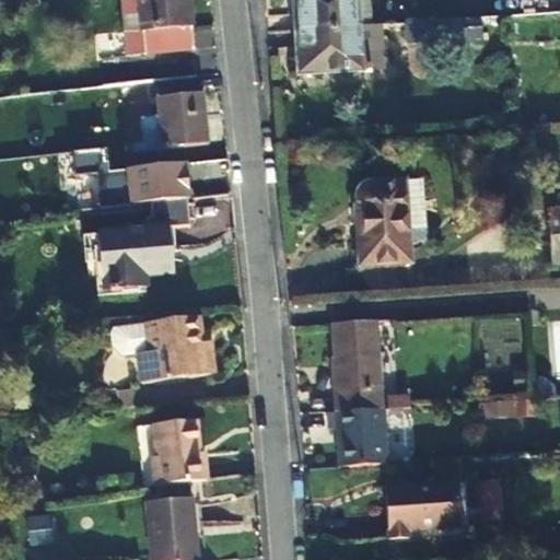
[(137,0),(143,56),(190,50),(185,0),(137,0)]
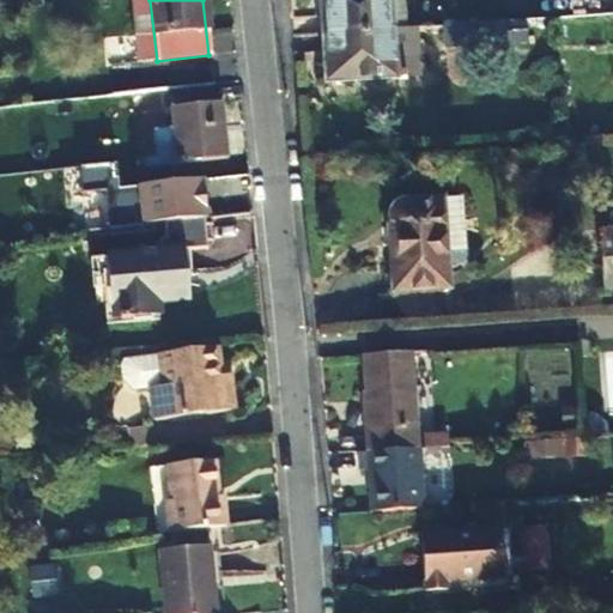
[(323,0),(326,35),(394,30),(392,0),(323,0)]
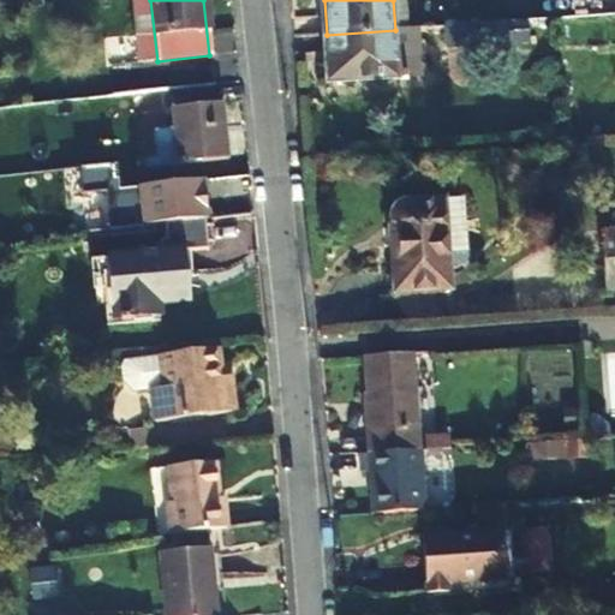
[(410,0),(393,0),(395,30),(411,29),(410,0)]
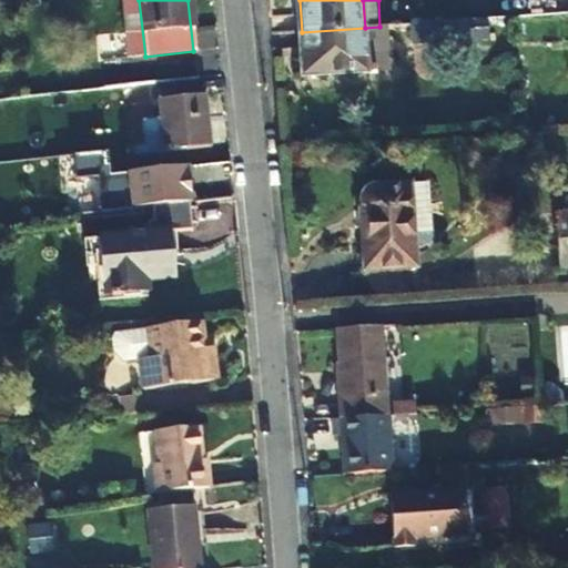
[(391,71),(388,27),(379,27),(365,28),(302,32),(304,77),(391,71)]
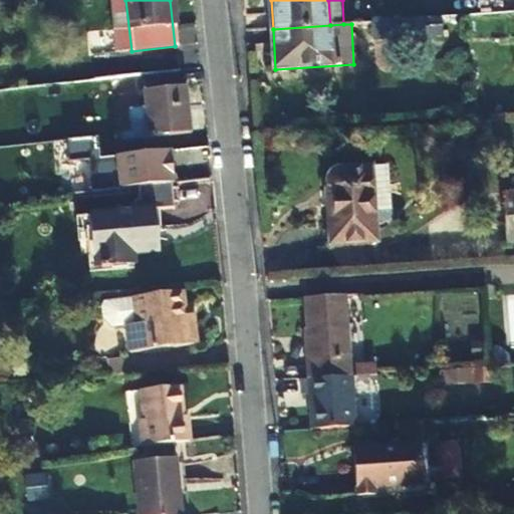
[(131,88),(129,77),(109,79),(110,90),(131,88)]
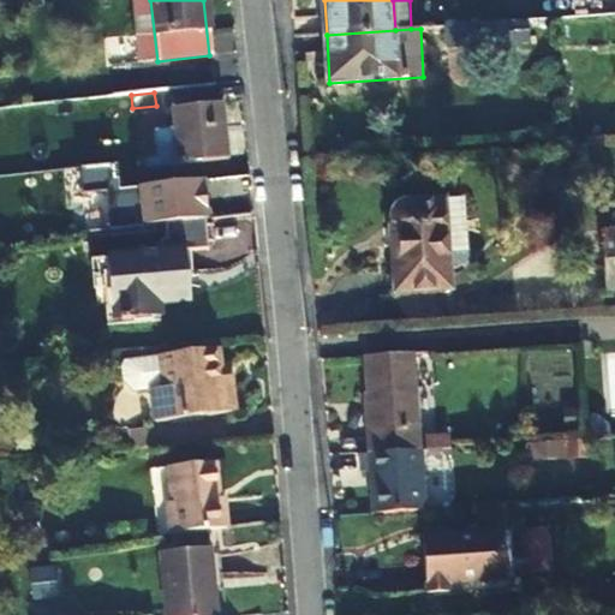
[(143,169),(231,160),(225,106),(173,111),(178,145),(157,148),(159,159),(142,161),(143,169)]
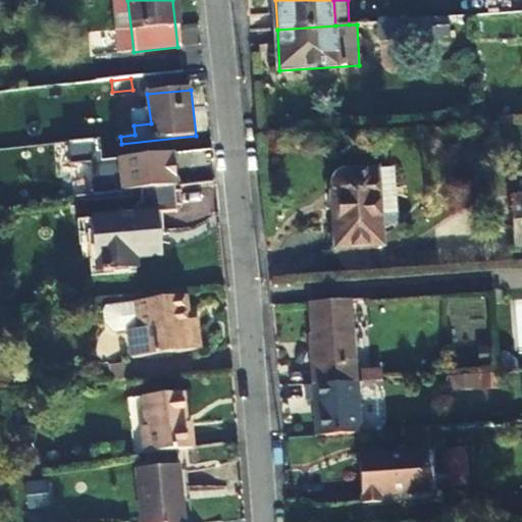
[(101,146),(112,145),(107,101),(97,102),(101,146)]
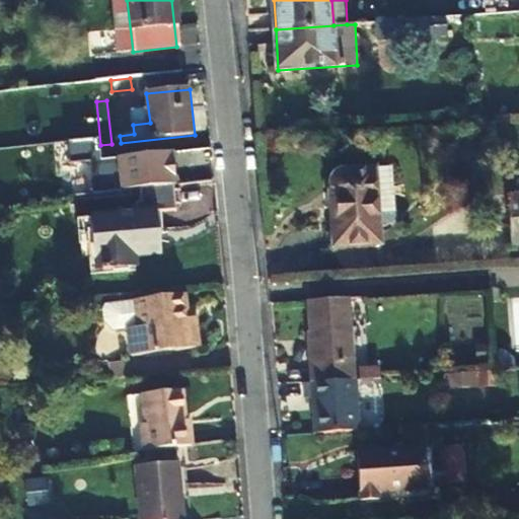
[(390,168),(374,169),(380,228),(389,228),(396,224),(394,207),(390,168)]
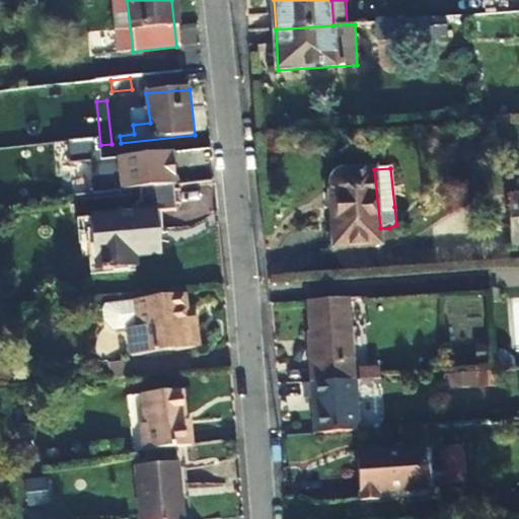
[(380,228),(374,169),(346,171),(337,176),(329,187),(328,202),(335,201),(340,247),(382,244),(380,228)]
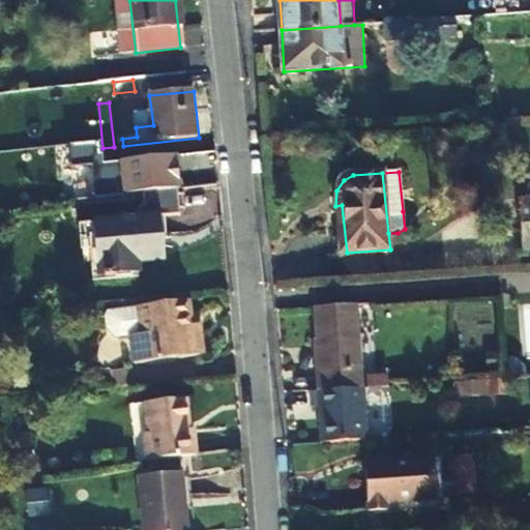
[(186,212),(185,188),(145,194),(147,208),(140,209),(141,218),(94,225),(99,275),(105,274),(106,280),(112,278),(111,273),(137,270),(136,261),(166,259),(160,223),(182,219),(186,212)]
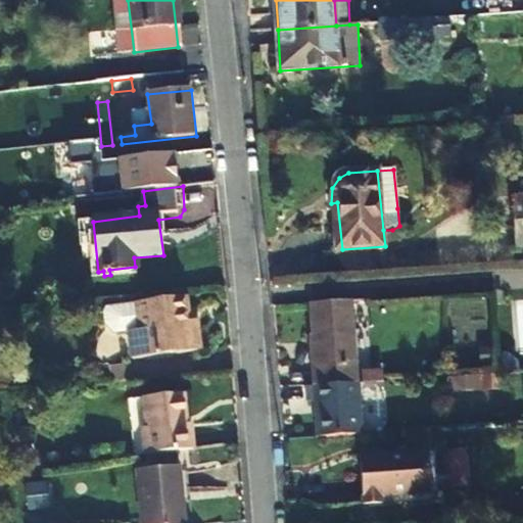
[(522,197),(511,199),(516,248),(522,246),(522,197)]
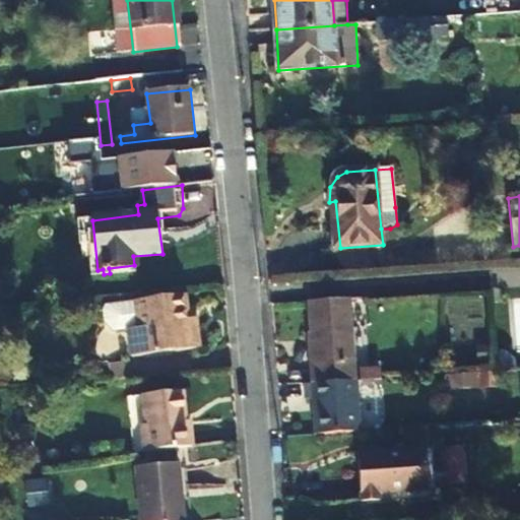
[(192,293),(144,298),(146,323),(135,324),(138,352),(204,346),(201,316),(194,317),(192,293)]
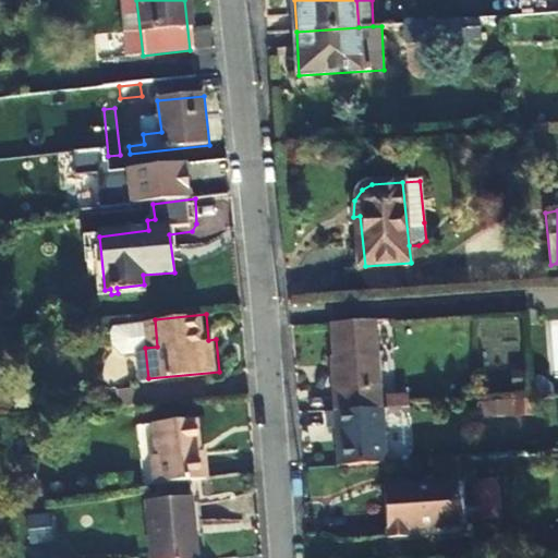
[(155,319),(120,324),(122,342),(128,342),(135,350),(145,348),(157,347),(155,319)]
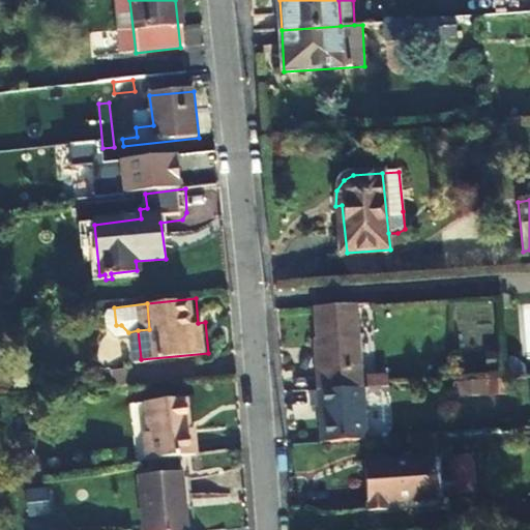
[(316,394),(355,390),(349,306),(306,310),(316,394)]
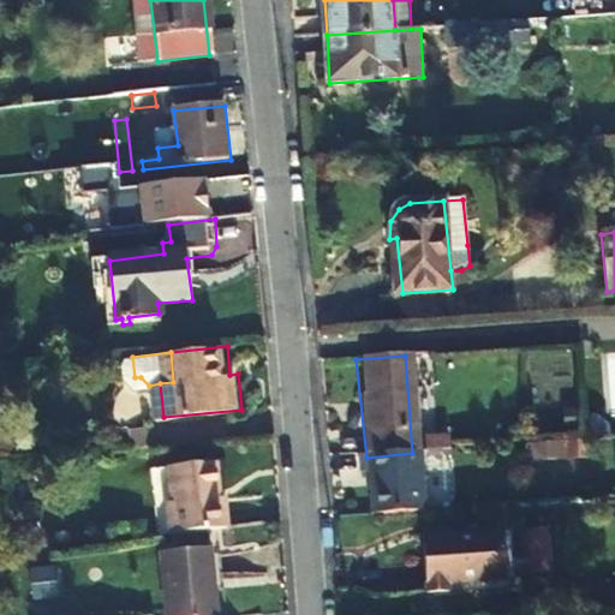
[(532,400),(562,399),(560,356),(530,357),(532,400)]
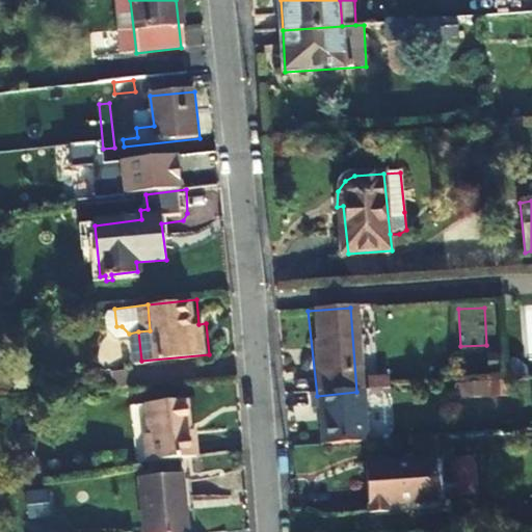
[(317,396),(306,396),(308,410),(314,410),(318,448),(364,445),(360,392),(356,392),(317,396)]
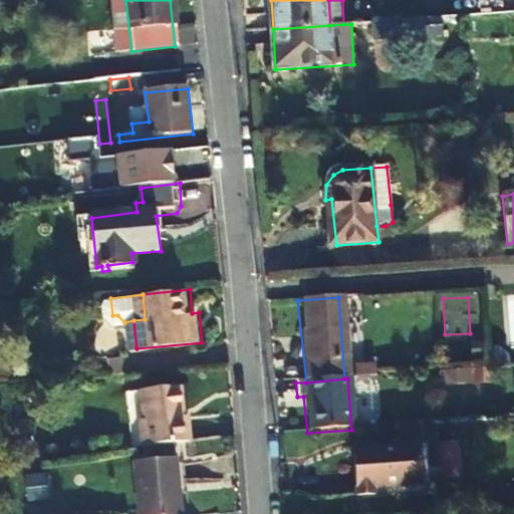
[(144,389),(149,443),(191,439),(188,414),(184,415),(182,384),(144,389)]
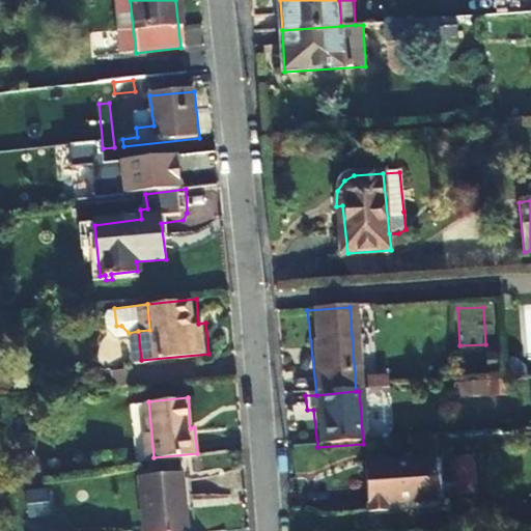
[(457,459),(457,495),(474,495),(474,460),(457,459)]
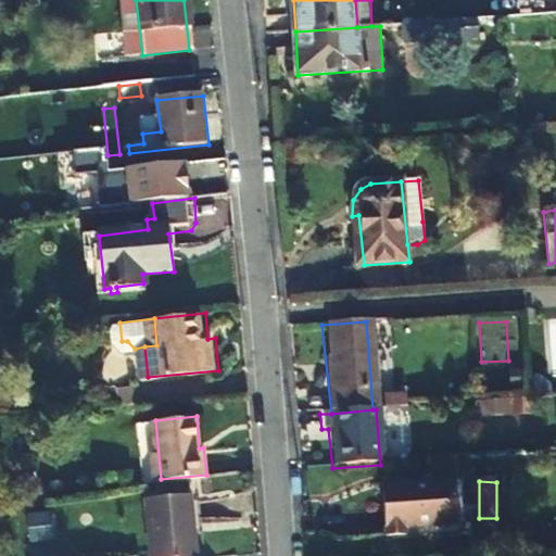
[(382,542),(401,541),(401,530),(454,526),(451,482),(404,487),(404,483),(378,487),(382,542)]
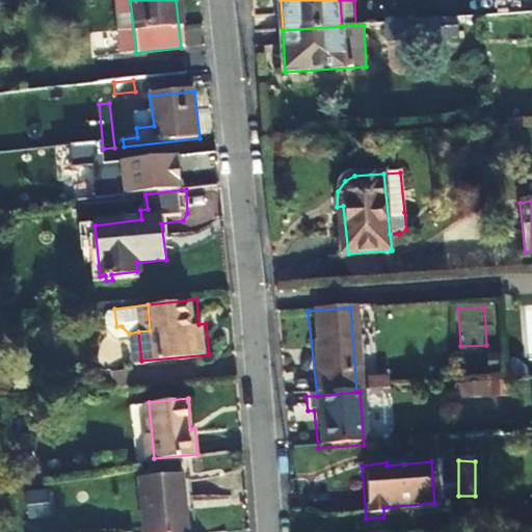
[(157,531),(192,531),(191,504),(197,504),(195,474),(153,478),(157,531)]
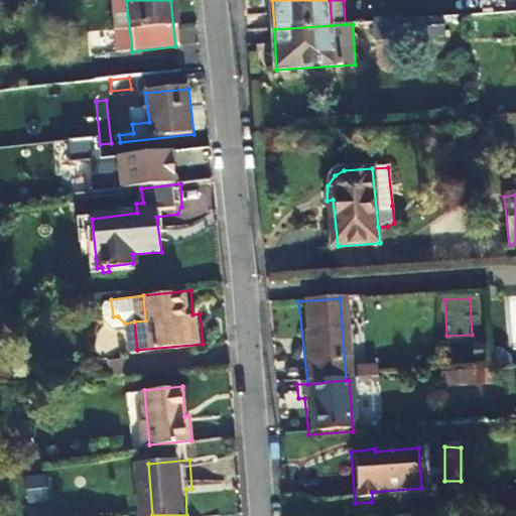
[(52,500),(48,477),(24,481),(28,504),(52,500)]
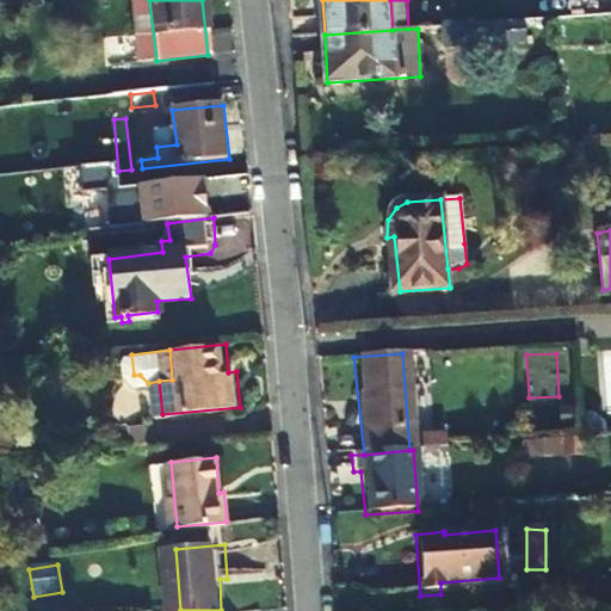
[(220,579),(221,610),(229,610),(227,579),(220,579)]
